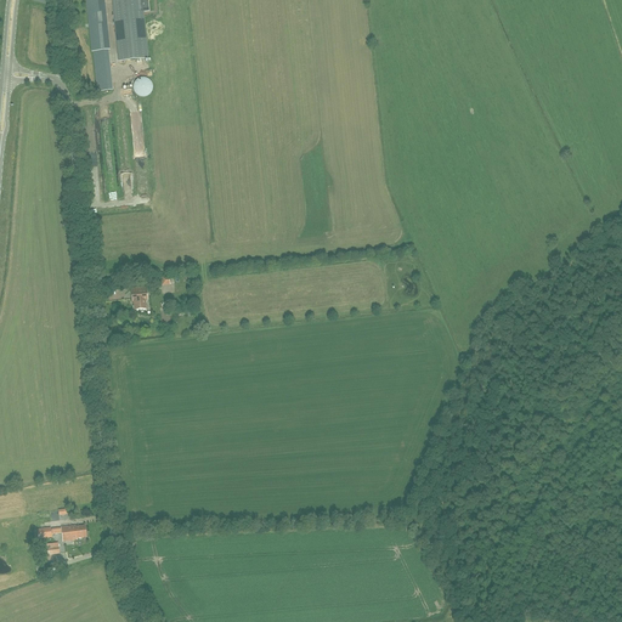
[(94,0),(86,0),(92,52),(94,52),(94,58),(109,56),(109,50),(103,51),(100,11),(106,11),(105,3),(94,4),(94,0)]
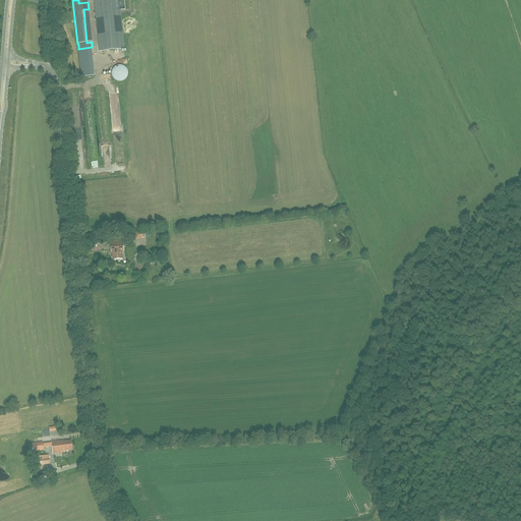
[(124,0),(100,0),(95,1),(100,52),(124,49),(120,10),(125,9),(124,0)]
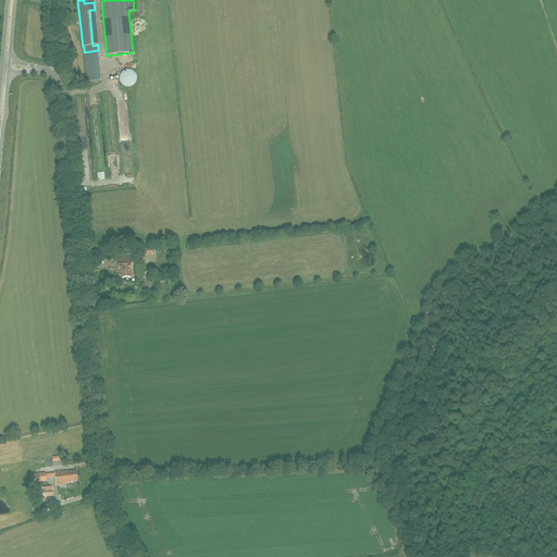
[(120,277),(131,276),(130,269),(132,269),(131,257),(118,259),(119,270),(120,270),(120,277)]
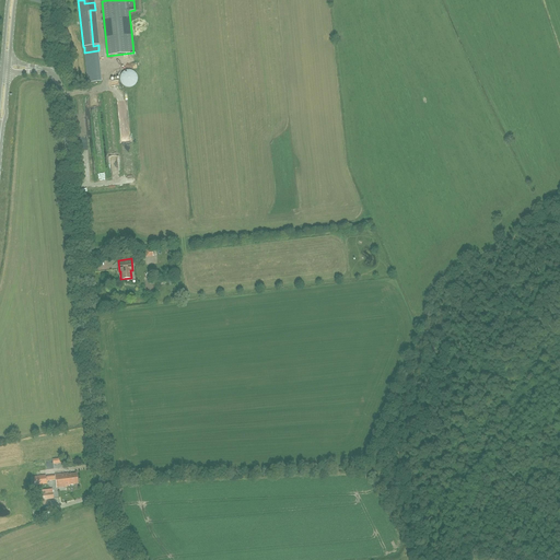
[(55,475),(46,476),(46,481),(56,480),(57,488),(69,486),(69,485),(78,483),(77,473),(68,474),(68,473),(55,475)]
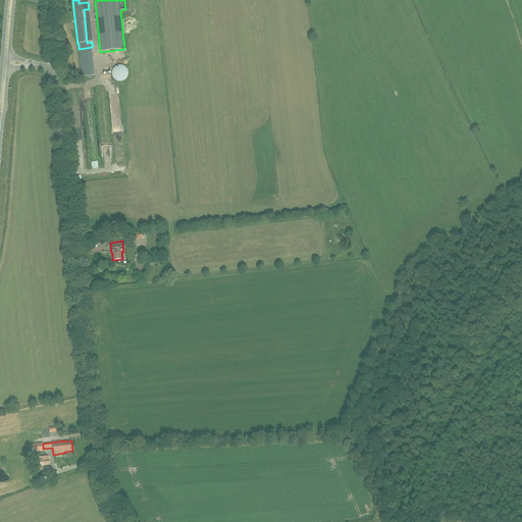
[(44,451),(43,449),(43,444),(43,442),(32,444),(33,452),(44,451)]
